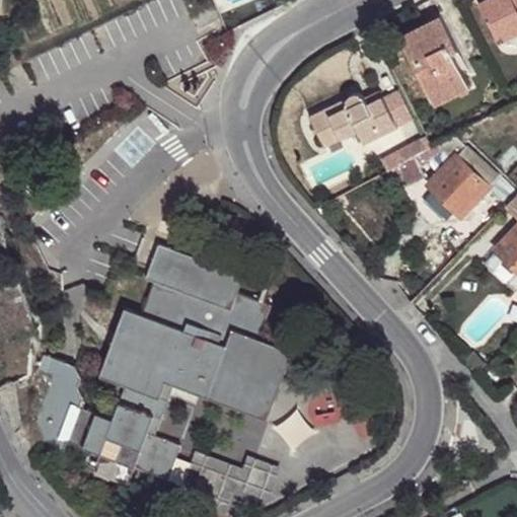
[(516,0),(474,0),(477,5),(495,39),(513,29),(515,33),(516,31),(516,0)]
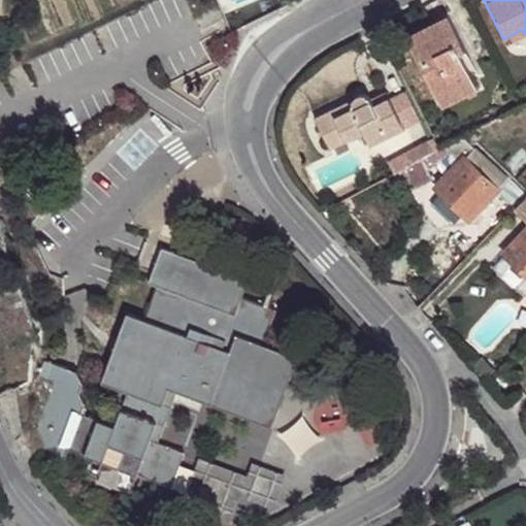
[(447,84),(456,100),(475,90),(458,55),(464,52),(447,18),(425,28),(430,38),(409,48),(431,91),(447,84)]
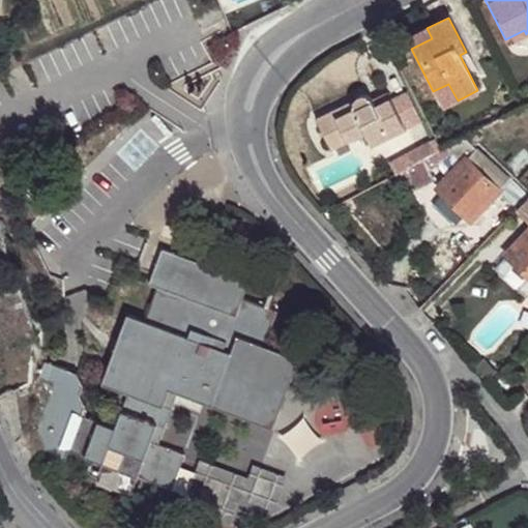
[(427,28),(407,38),(411,49),(432,38),(427,28)]
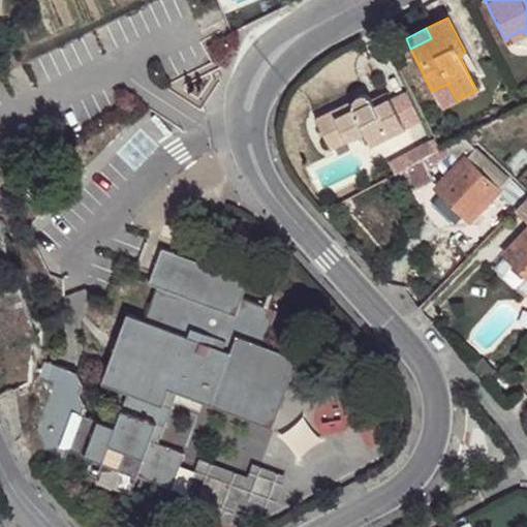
[(523,30),(504,39),(506,43),(525,34),(523,30)]
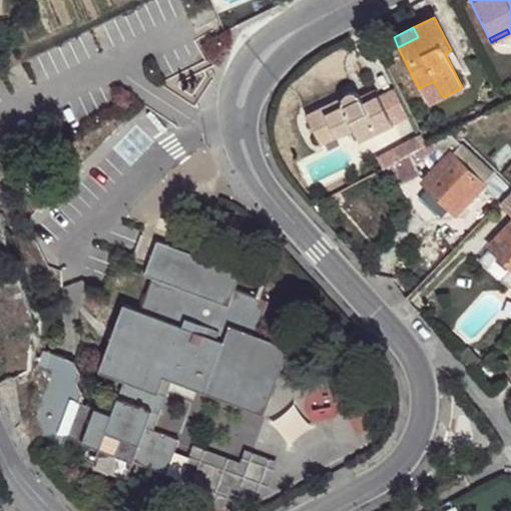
[(434,81),(419,88),(428,105),(443,97),(434,81)]
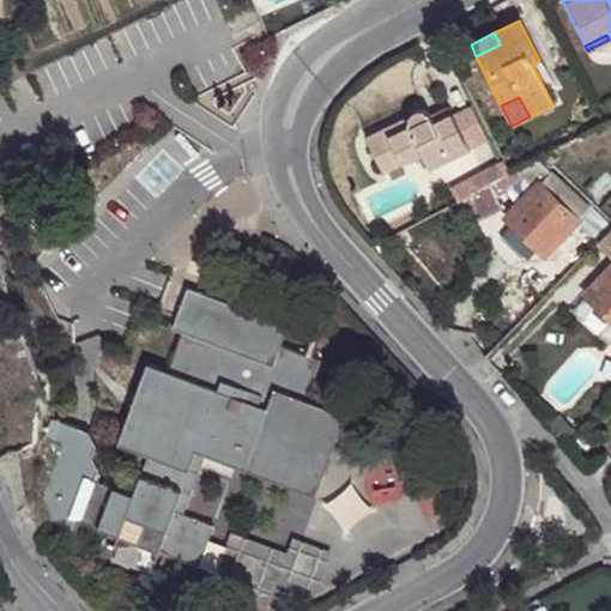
[(447,109),(429,119),(433,125),(451,115),(447,109)]
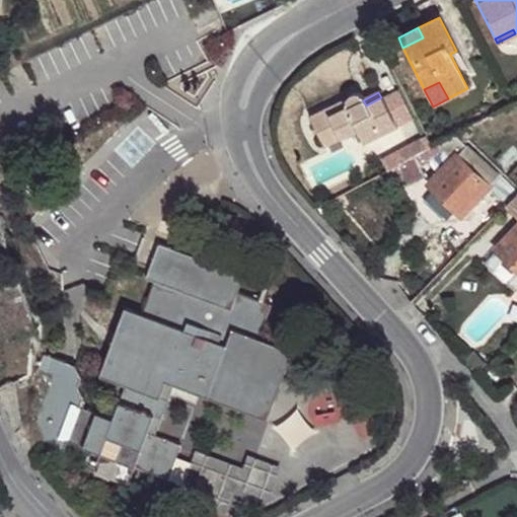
[(307,119),(321,147),(355,131),(362,144),(396,128),(381,97),(366,105),(363,100),(362,99),(362,98),(361,97),(360,96),(359,96),(357,95),(356,95),(355,95),(354,94),(352,95),(351,95),(350,96),(349,96),(348,97),(347,98),(346,99),(345,100),(345,102),(345,103),(345,104),(345,106),(346,107),(346,108),(328,116),(325,109),(307,119)]
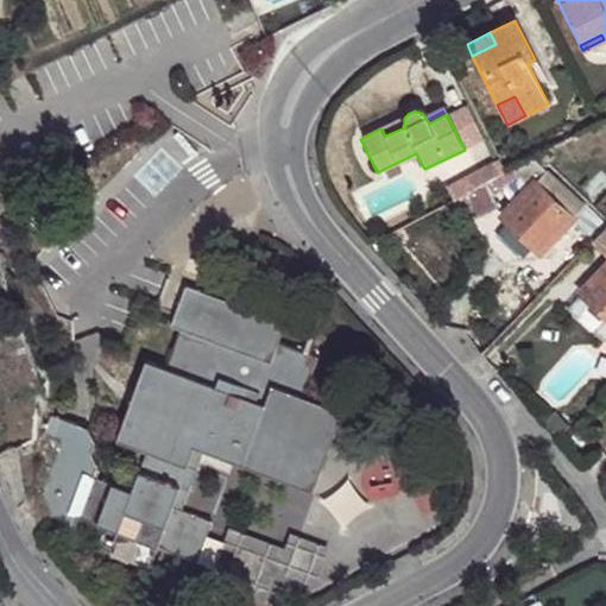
[(483,184),(487,182),(499,176),(493,164),(467,177),(473,189),(483,184)]
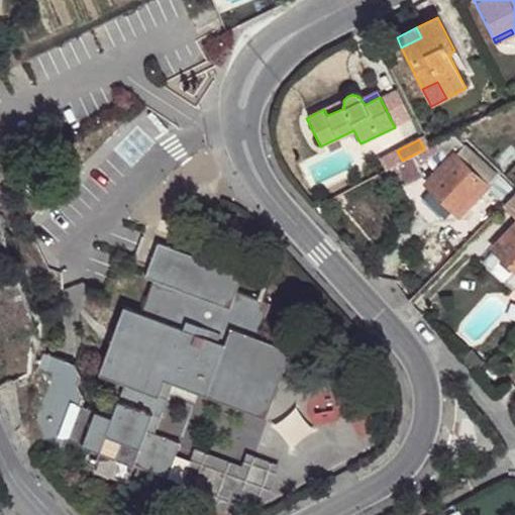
[(447,206),(458,216),(487,187),(497,176),(464,144),(453,156),(452,155),(424,184),(435,195),(447,206)]
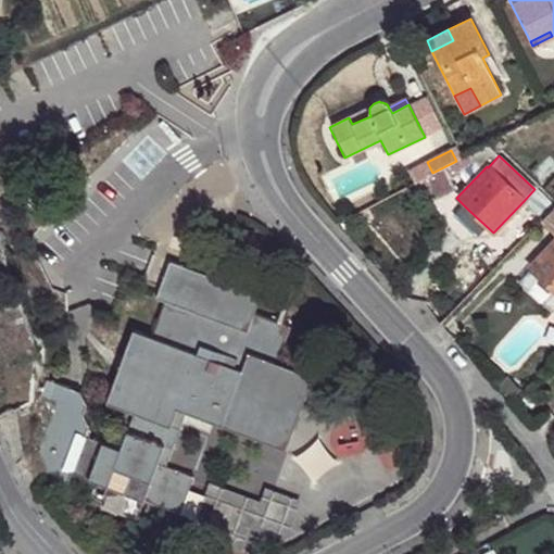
[(453,190),(441,168),(432,173),(428,175),(439,197),(453,190)]
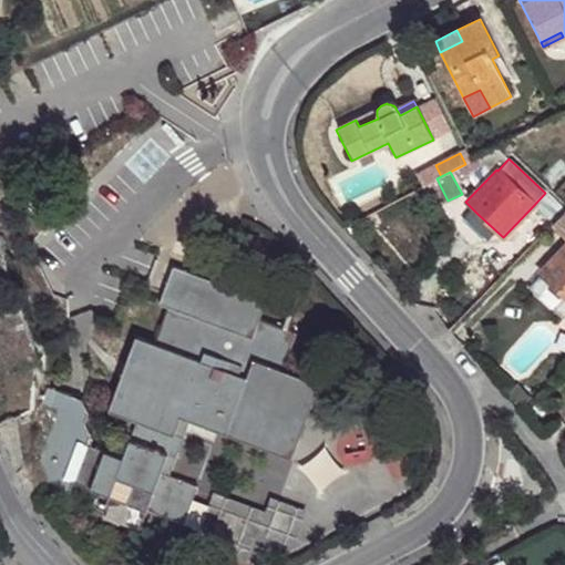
[(564,209),(550,226),(564,239),(564,246),(538,274),(564,299),(564,209)]
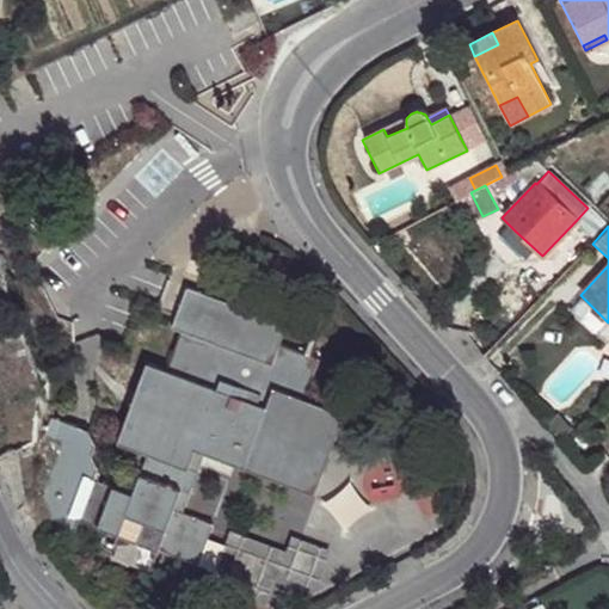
[(515,231),(509,238),(522,250),(529,244),(515,231)]
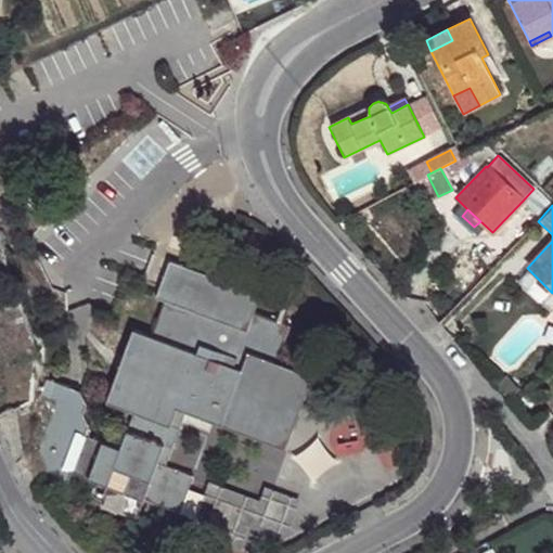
[(159,508),(179,514),(192,476),(165,467),(184,413),(284,449),(292,429),(272,423),(285,388),(305,395),(311,376),(275,363),(288,326),(253,313),(260,295),(151,255),(141,279),(159,284),(154,298),(163,301),(150,336),(131,330),(125,349),(144,356),(131,391),(112,384),(104,403),(132,414),(119,449),(84,436),(88,428),(81,416),(85,407),(79,394),(78,394),(75,401),(66,398),(69,389),(44,381),(37,450),(54,489),(67,483),(71,474),(105,487),(99,505),(136,519),(142,501),(145,491),(163,498),(159,508)]
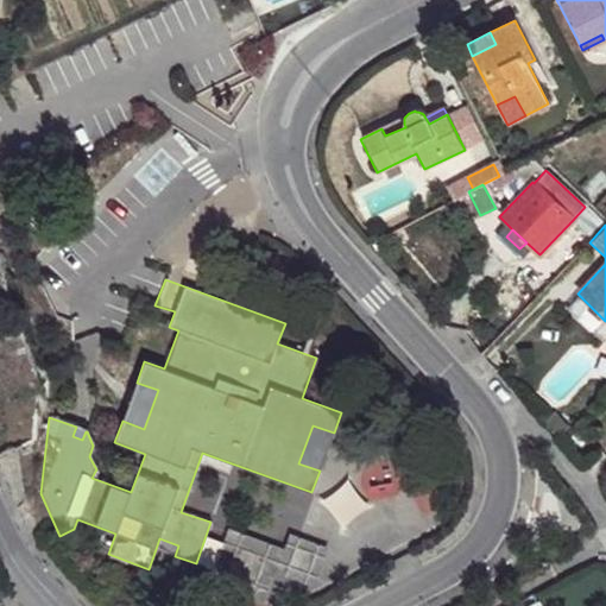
[(16,320),(2,323),(7,336),(20,333),(16,320)]
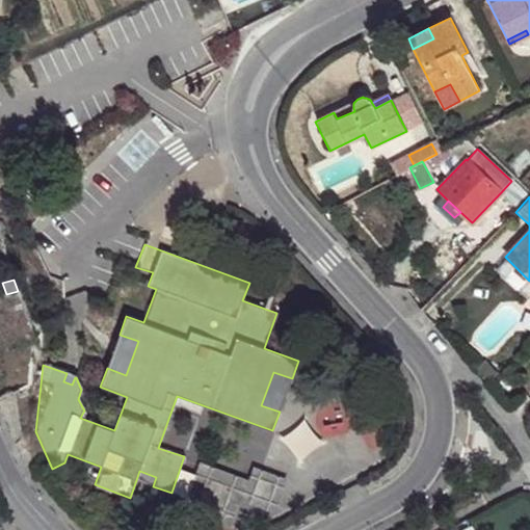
[(120,335),(107,368),(126,375),(138,341),(120,335)]
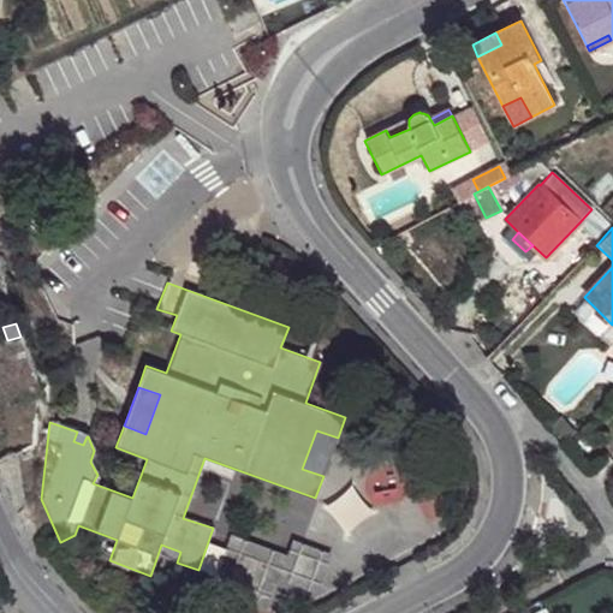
[(338,438),(316,430),(302,469),(323,476),(338,438)]
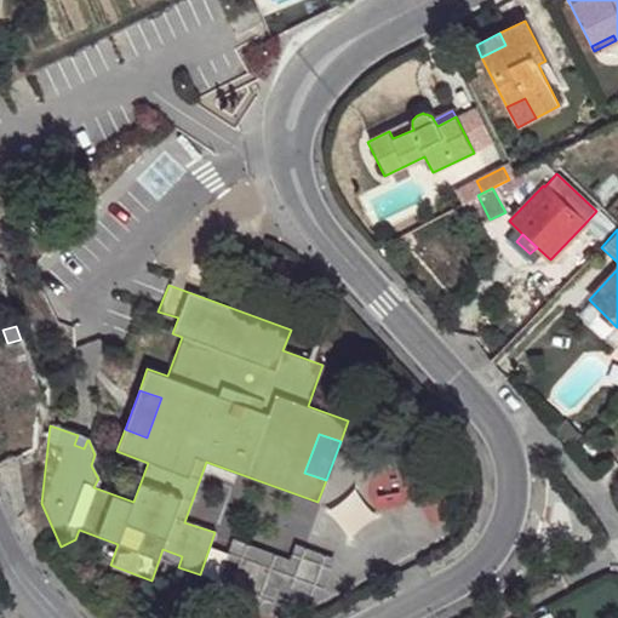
[(84,448),(87,440),(78,435),(74,445),(84,448)]
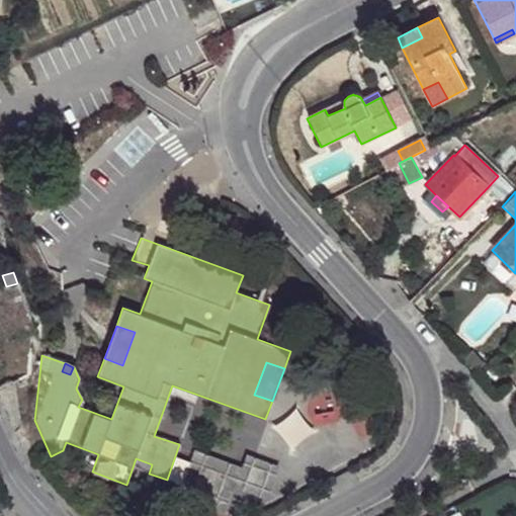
[(241,468),(193,450),(176,498),(221,515),(224,515),(234,489),(267,500),(279,467),(246,455),(241,468)]
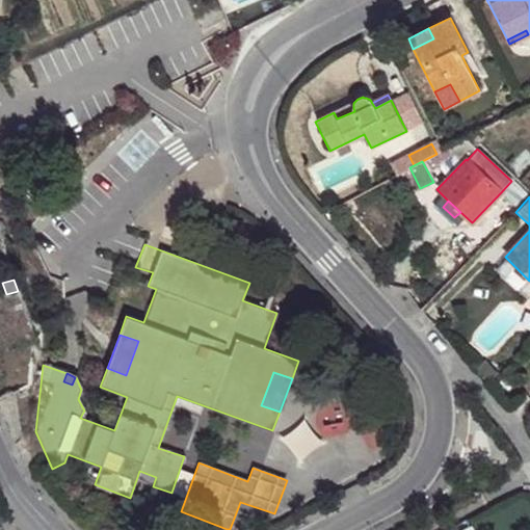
[(139,471),(136,480),(153,486),(156,477),(139,471)]
